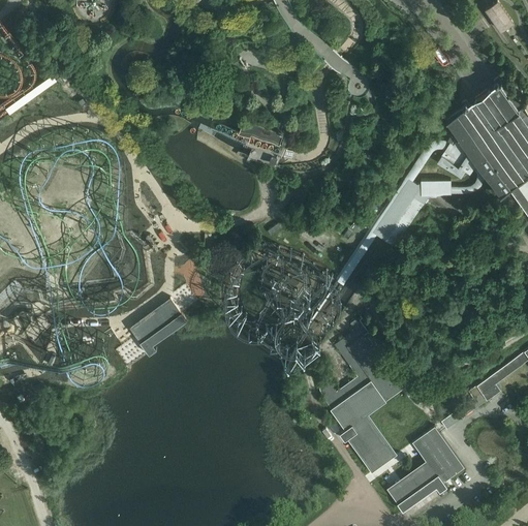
[(513,24),(498,2),(489,8),(485,11),(489,17),(492,22),(495,26),(500,33),(504,30),(513,24)]
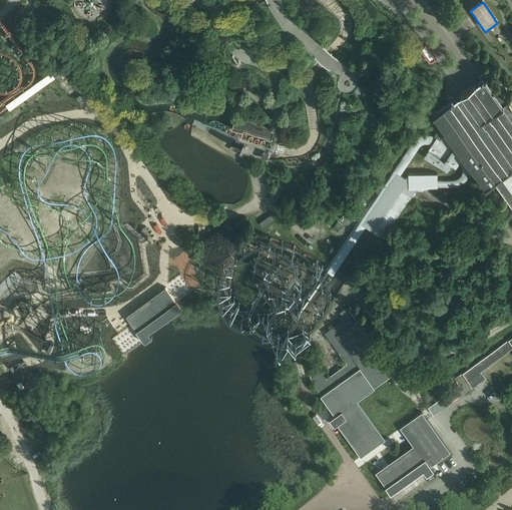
[(52,76),(50,73),(5,105),(7,108),(9,112),(54,79),(52,76)]
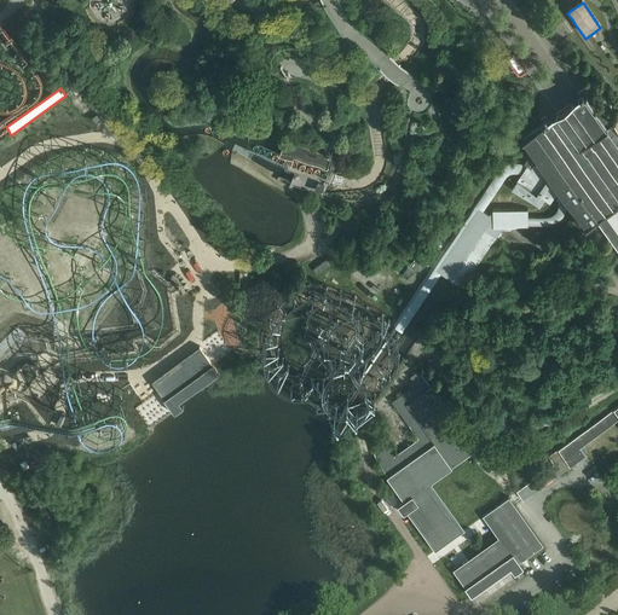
[(617,235),(605,218),(617,208),(617,131),(613,126),(611,127),(588,94),(554,120),(541,128),(524,140),(521,143),(543,172),(565,203),(585,231),(596,224),(617,253),(617,235)]
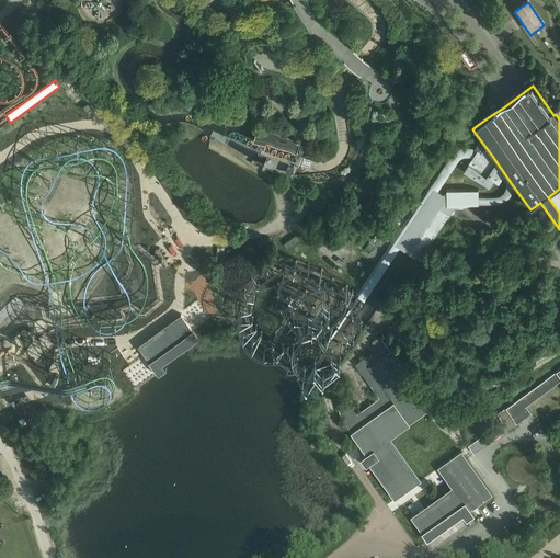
[(292,144),(256,131),(251,143),(264,148),(265,146),(295,157),(298,146),(296,145),(294,145),(292,144)]
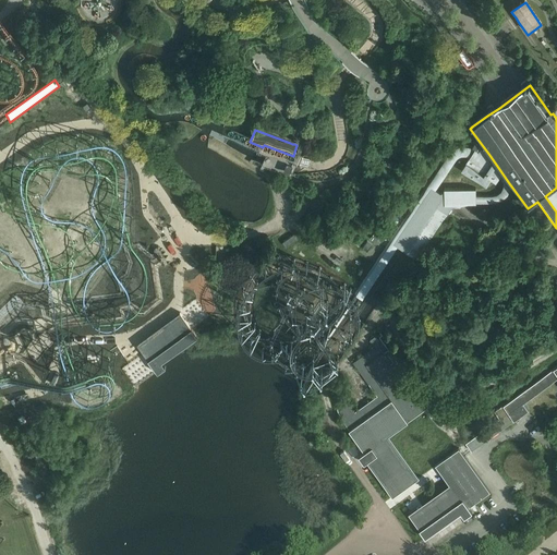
[(401,226),(375,265),(361,285),(356,292),(353,298),(358,300),(362,303),(397,251),(400,253),(403,255),(415,263),(451,210),(459,210),(460,208),(492,207),(497,206),(500,204),(505,202),(507,198),(509,195),(510,191),(510,188),(509,183),(489,155),(474,147),(472,149),(471,152),(468,151),(463,151),(460,151),(456,152),(453,153),(450,156),(447,159),(401,226)]
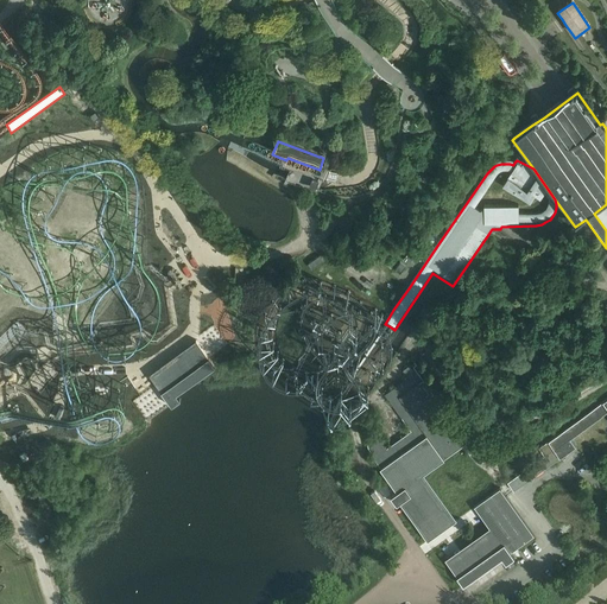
[(606,230),(606,204),(594,214),(606,230)]
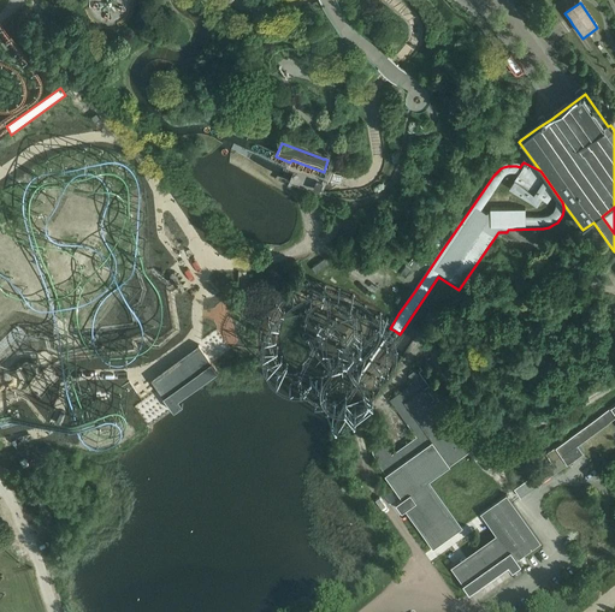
[(315,274),(327,266),(324,261),(312,269),(315,274)]
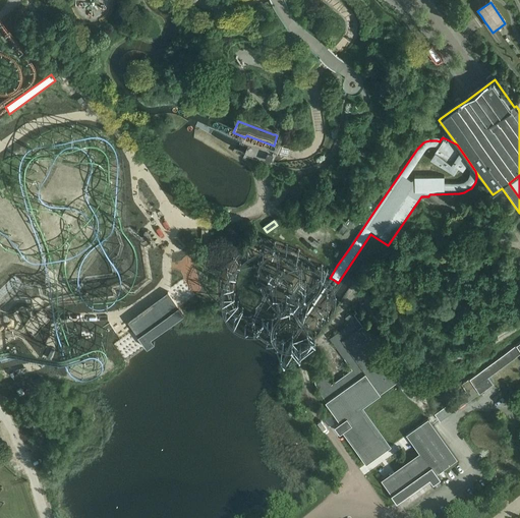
[(125,325),(131,332),(145,351),(154,344),(151,340),(171,325),(183,315),(178,309),(167,294),(125,325)]
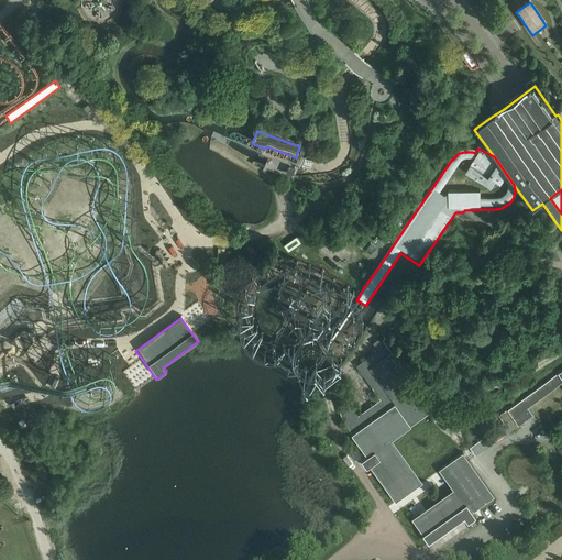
[(385,340),(383,338),(372,346),(377,352),(355,369),(381,402),(356,419),(345,405),(333,407),(346,426),(345,427),(352,436),(351,437),(364,456),(366,458),(361,462),(366,470),(372,465),(376,472),(397,502),(405,496),(415,511),(420,517),(412,523),(429,545),(464,519),(469,525),(476,519),(472,514),(494,497),(463,454),(439,471),(439,472),(441,471),(455,492),(427,513),(412,491),(422,484),(421,483),(419,485),(389,442),(432,412),(383,342),(385,340)]
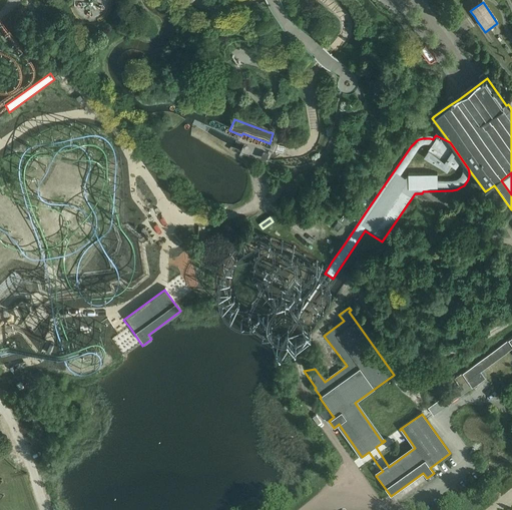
[(511,349),(511,348),(508,343),(454,381),(459,387),(464,395),(484,380),(485,379),(480,373),(511,349)]
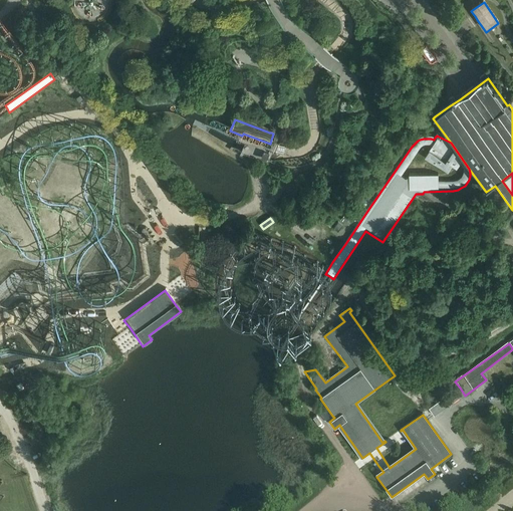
[(433,418),(465,396),(460,388),(428,411),(433,418)]
